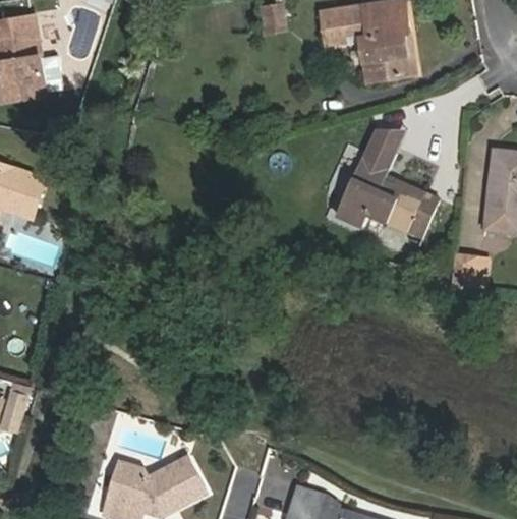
[(256,32),(282,30),(279,0),(267,0),(253,1),(256,32)]
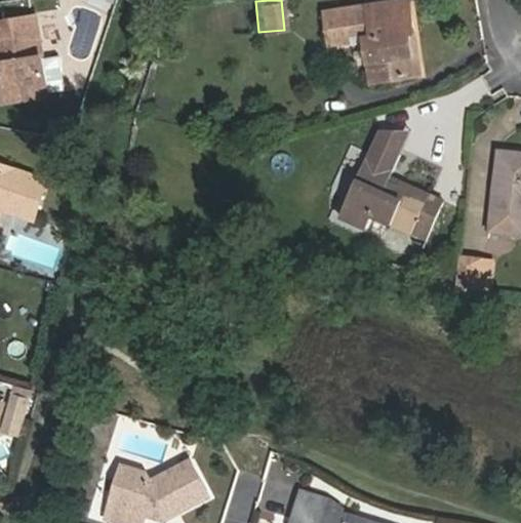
[(362,35),(365,59),(368,80),(411,73),(406,31),(410,31),(405,0),(385,0),(322,9),(326,42),(347,39),(347,33),(367,30),(368,34),(362,35)]
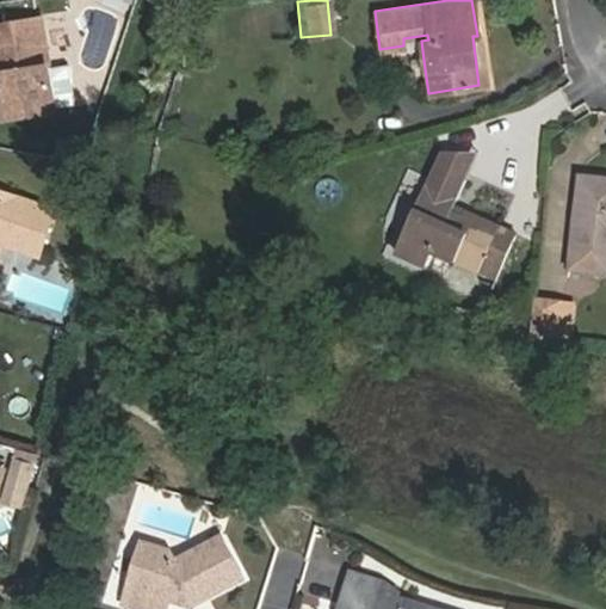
[(0,117),(54,108),(53,104),(47,68),(38,16),(0,22),(0,117)]
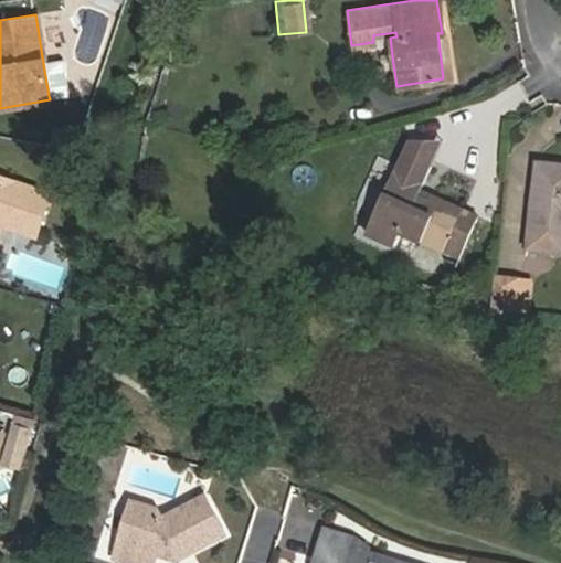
[(43,63),(49,96),(66,94),(61,60),(43,63)]
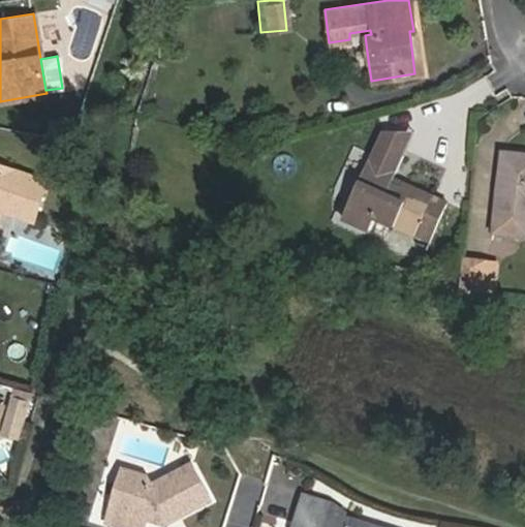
[(524,152),(499,150),(491,229),(519,233),(522,203),(524,203),(524,152)]
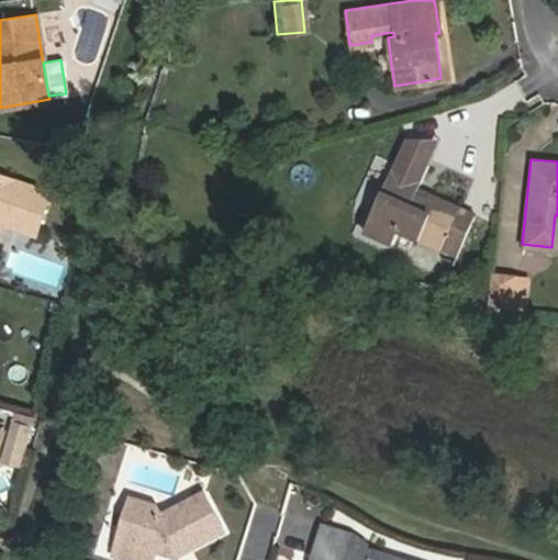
[(419,177),(391,165),(361,228),(390,242),(397,228),(455,254),(472,213),(424,192),(424,193),(414,190),(419,177)]
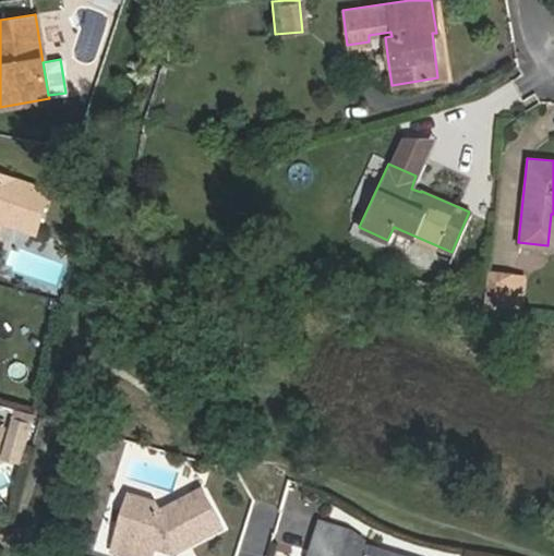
[(0,221),(33,231),(47,190),(0,172),(0,221)]
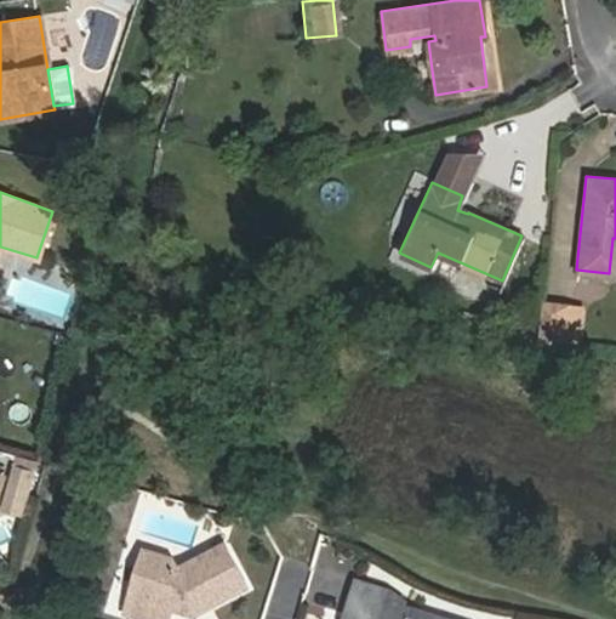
[(541,301),(535,347),(575,351),(579,306),(541,301)]
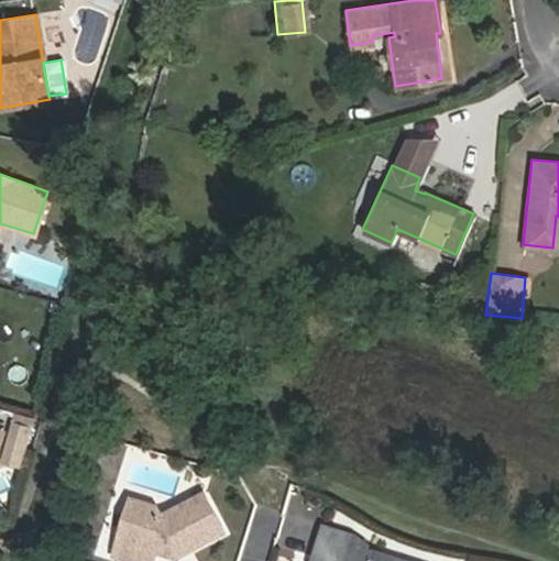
[(35,431),(1,421),(0,426),(0,439),(32,447),(35,431)]
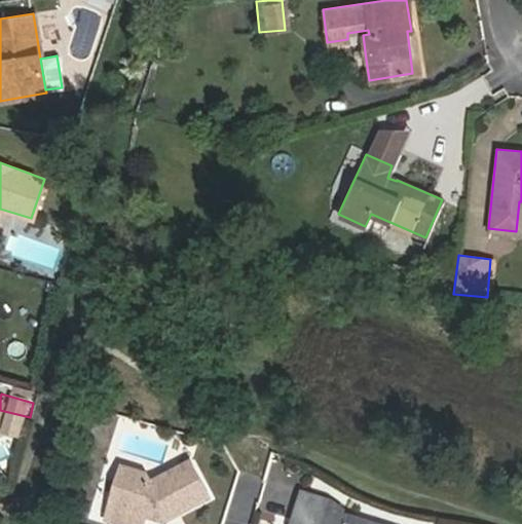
[(141,472),(119,465),(103,518),(123,523),(139,523),(143,512),(160,518),(204,494),(186,459),(146,481),(141,472)]
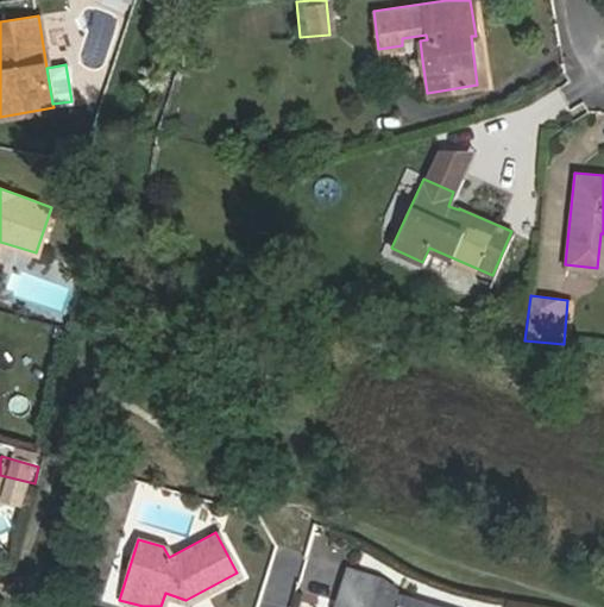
[(376,576),(345,567),(332,606),(444,606),(404,595),(401,605),(389,601),(387,596),(390,586),(376,576)]
